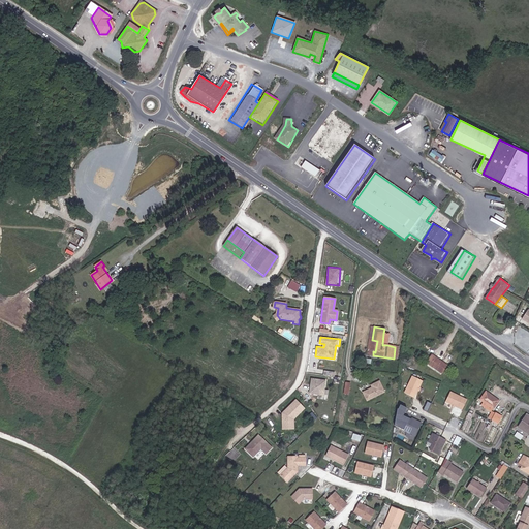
[(426,363),(442,374),(447,366),(432,354),(426,363)]
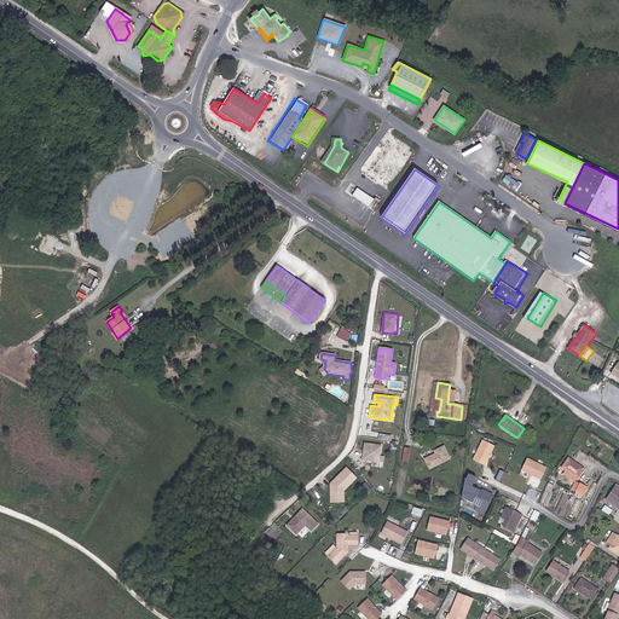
[(495,446),(484,440),(474,460),(485,466),(495,446)]
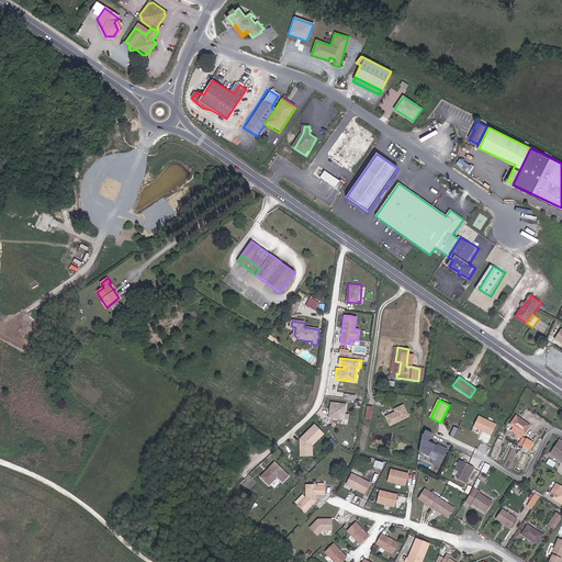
[(330,402),(328,417),(344,419),(346,404),(330,402)]
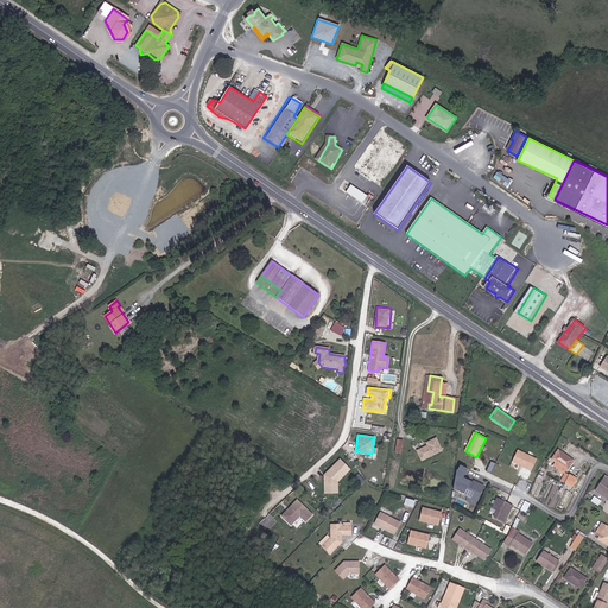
[(425,444),(428,447),(419,450),(423,461),(444,451),(438,438),(425,444)]
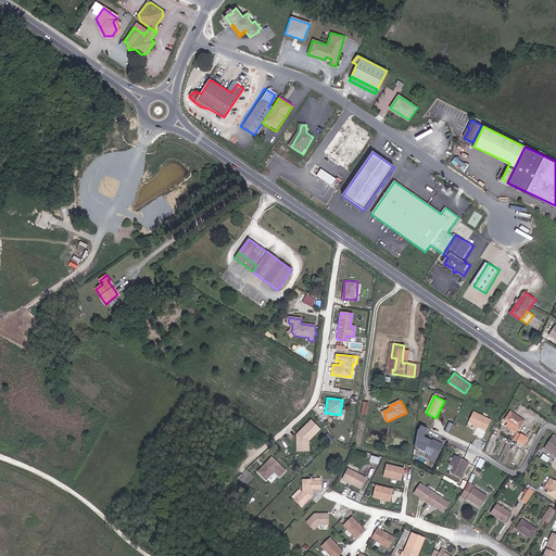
[(491,420),(474,412),(469,422),(487,431),(491,420)]
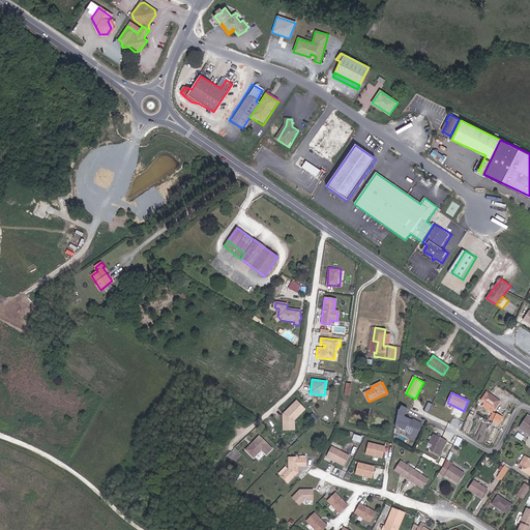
[(493,399),(494,398),(487,392),(481,401),(494,410),(499,403),(493,399)]
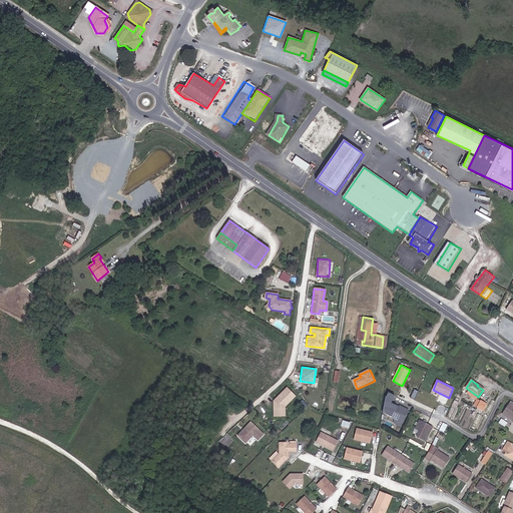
[(278,404),(276,404),(275,416),(285,416),(285,407),(296,396),(288,389),(277,400),(279,402),(278,403),(278,404)]
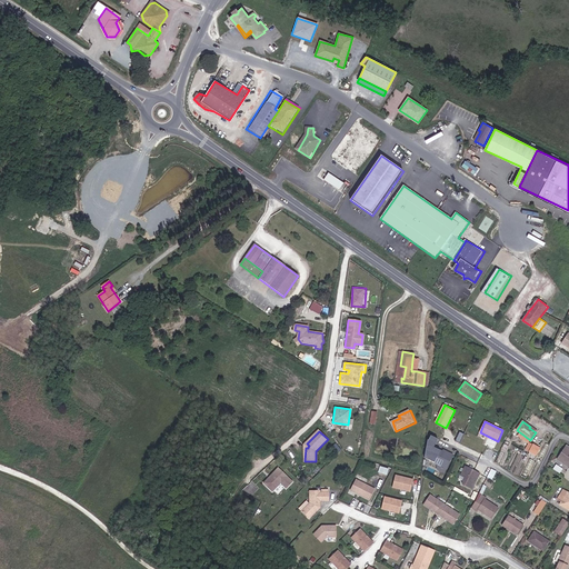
[(437,439),(426,433),(426,439),(435,443),(437,439)]
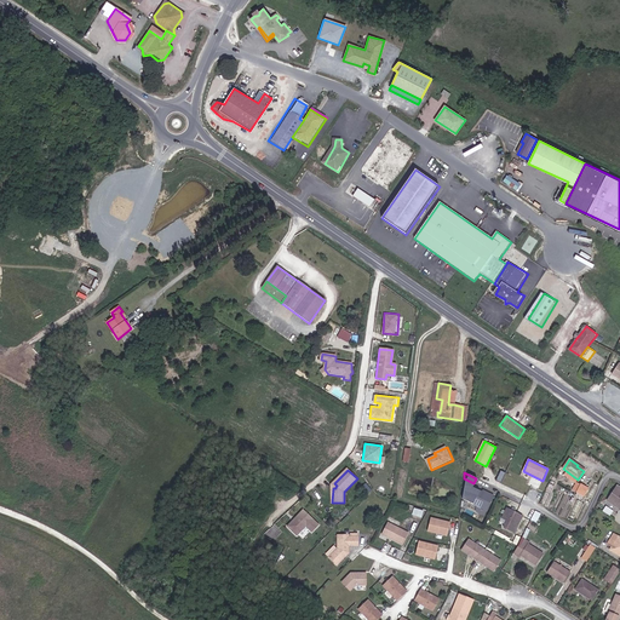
[(581,484),(577,493),(584,497),(587,488),(581,484)]
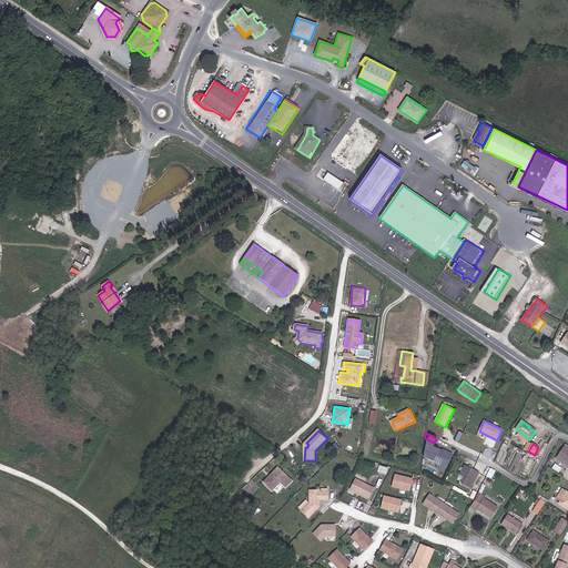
[(567,453),(567,446),(566,445),(556,457),(567,466),(567,465),(567,453)]
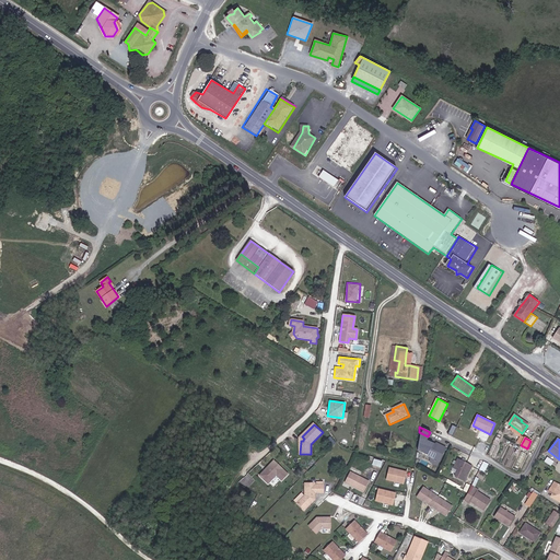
[(428,441),(422,453),(439,461),(445,447),(440,445),(439,447),(435,445),(435,444),(428,441)]
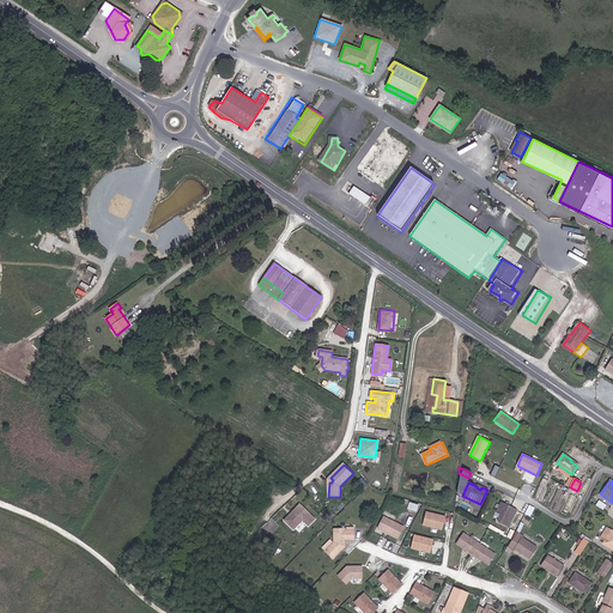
[(502,515),(498,522),(509,527),(516,510),(502,503),(497,513),(502,515)]
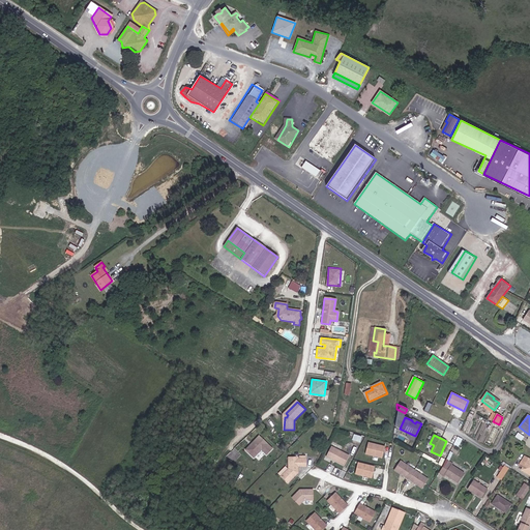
[(259,436),(245,449),(254,458),(261,449),(266,454),(272,449),(259,436)]
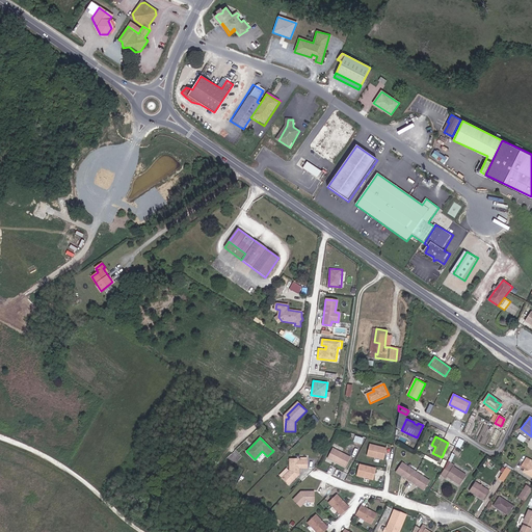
[(463,442),(459,439),(455,447),(460,449),(463,442)]
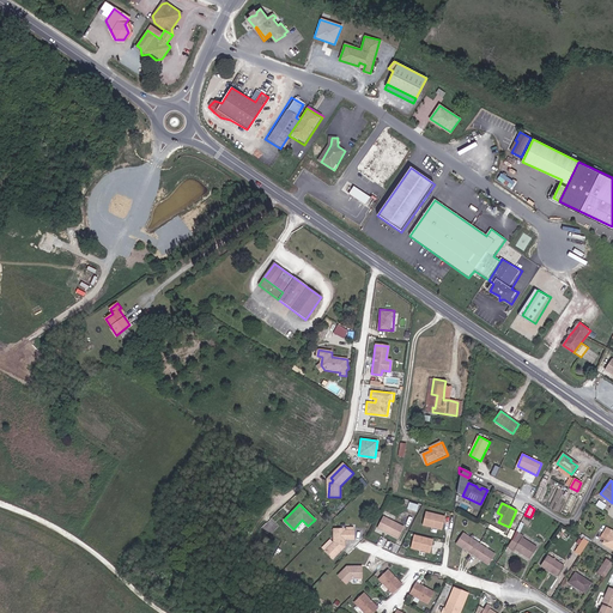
[(444,528),(445,514),(426,513),(425,527),(444,528)]
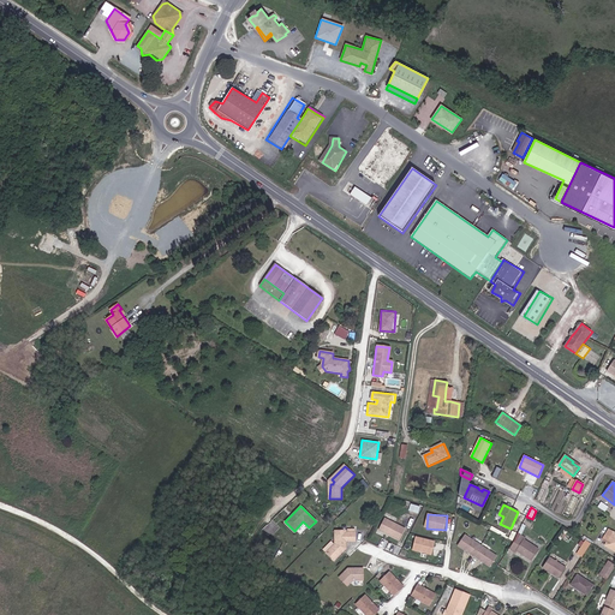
[(404,527),(384,519),(378,530),(398,539),(404,527)]
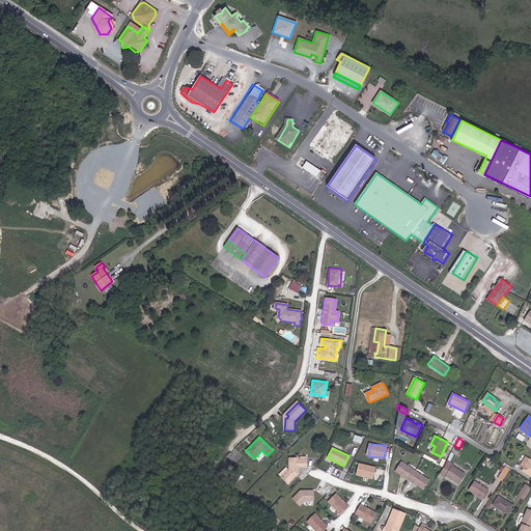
[(521,466),(524,468),(523,471),(530,476),(530,460),(526,457),(521,466)]
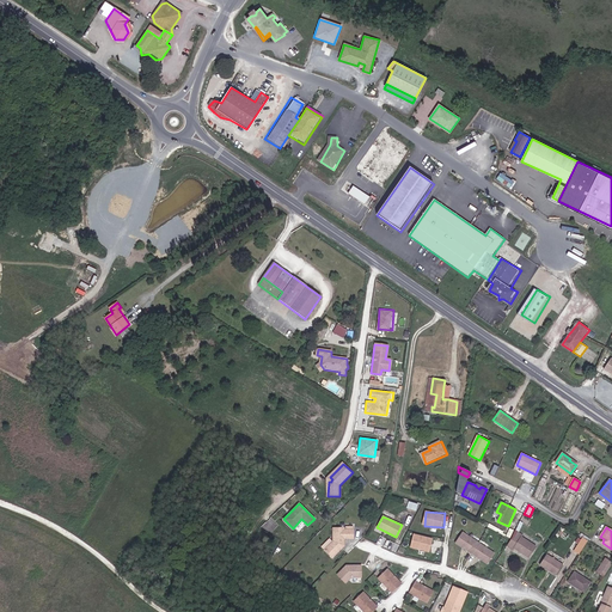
[(354,530),(344,530),(344,528),(334,528),(332,542),(324,550),(332,558),(346,545),(346,539),(354,538),(354,530)]
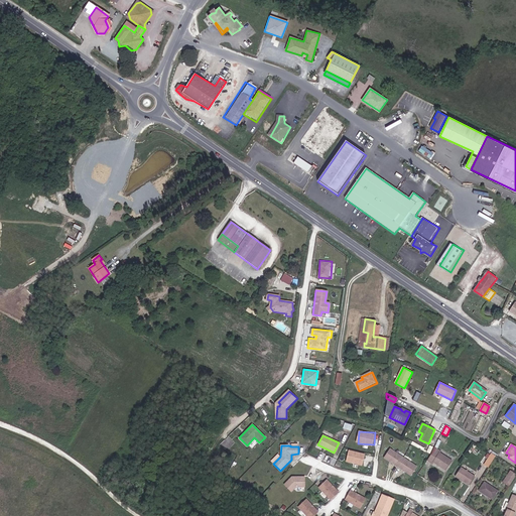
[(434,447),(430,455),(427,461),(432,464),(433,463),(445,470),(452,461),(439,453),(440,452),(434,447)]
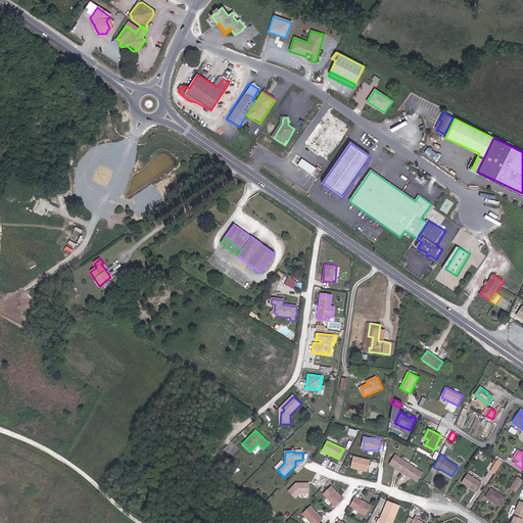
[(352,461),(353,461),(351,467),(368,472),(372,460),(354,455),(352,461)]
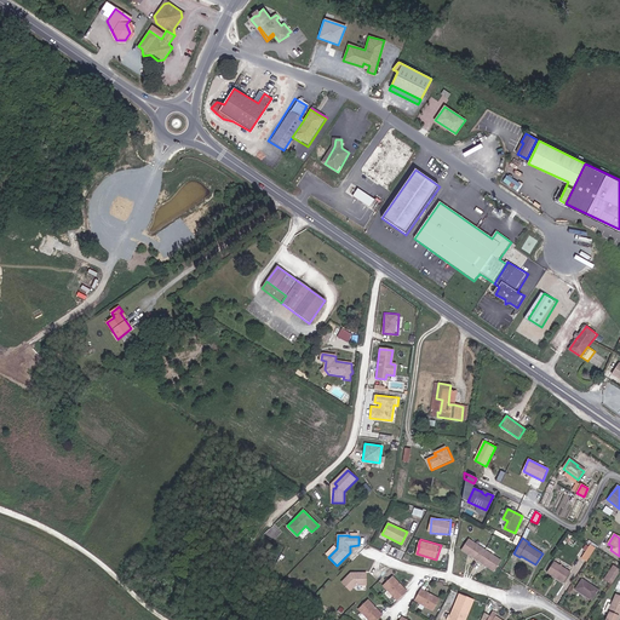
[(461,551),(495,572),(501,561),(469,540),(461,551)]
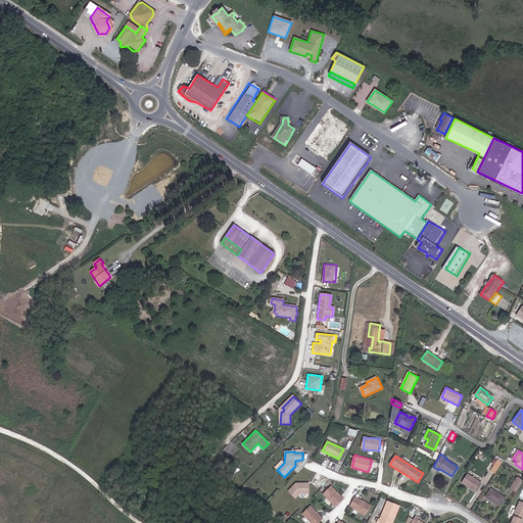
[(492,468),(498,460),(494,458),(489,466),(492,468)]
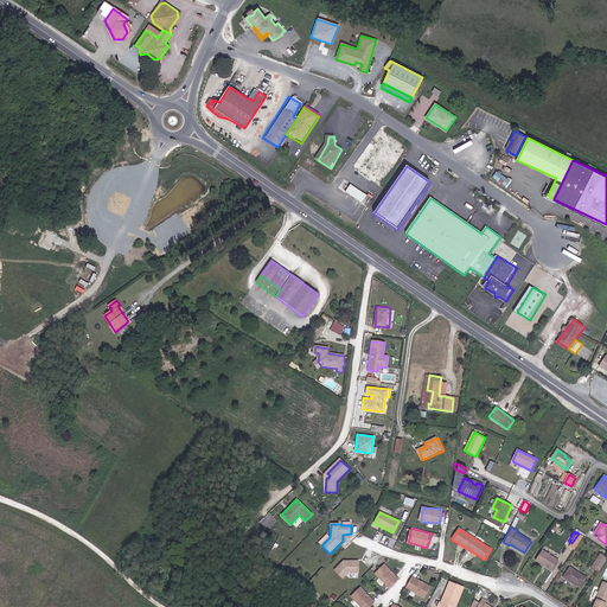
[(574,550),(583,536),(579,534),(572,543),(568,547),(574,550)]
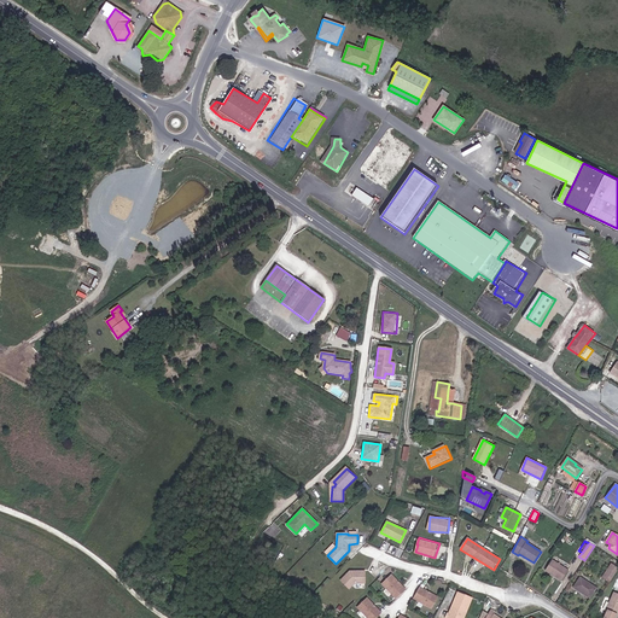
[(544,570),(561,581),(569,571),(552,560),(544,570)]
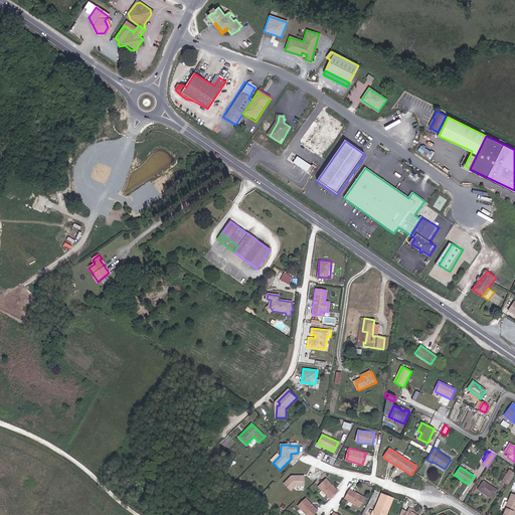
[(501,482),(508,486),(514,474),(509,470),(501,482)]
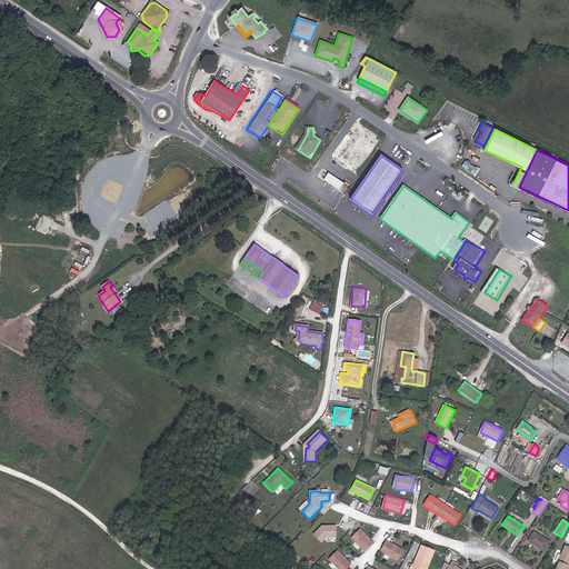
[(325,537),(335,536),(335,526),(320,526),(312,535),(320,543),(325,537)]
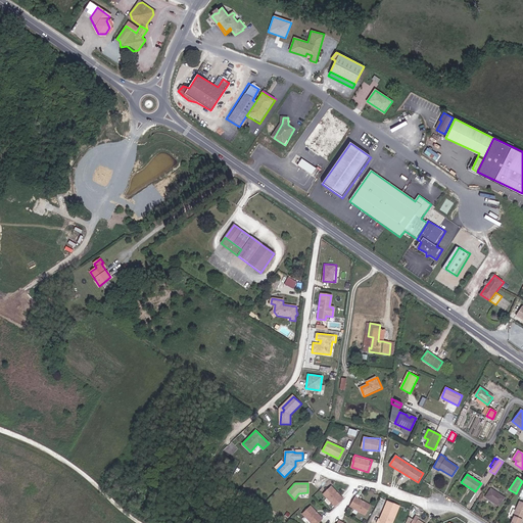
[(330,486),(322,493),(335,507),(342,498),(330,486)]
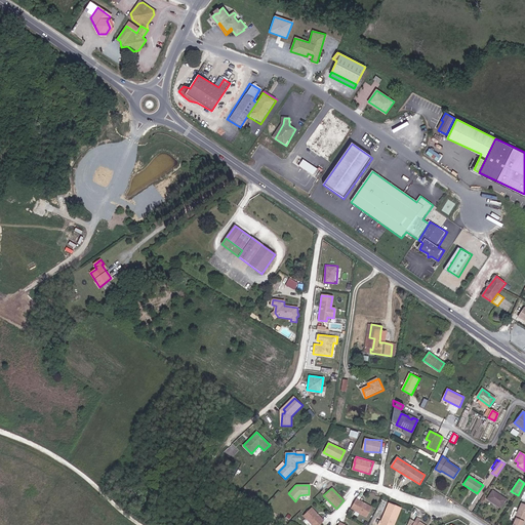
[(487,499),(500,508),(506,500),(492,491),(487,499)]
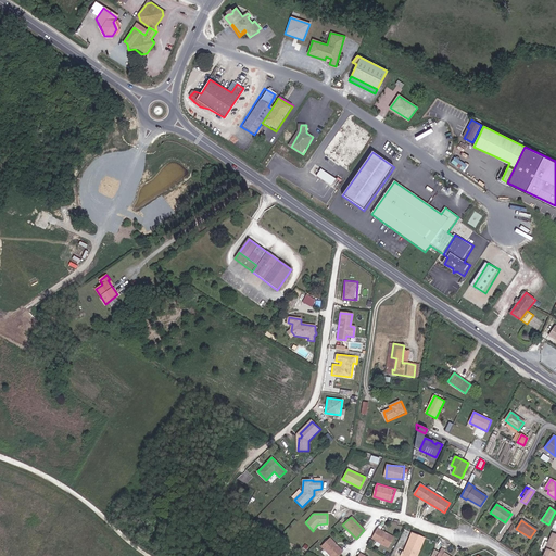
[(394,534),(377,527),(371,536),(389,545),(394,534)]
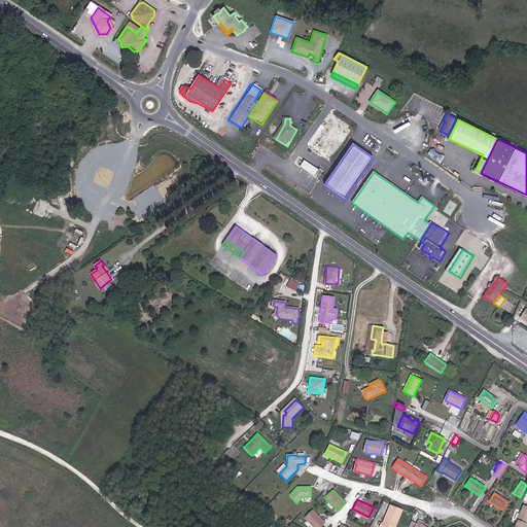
[(525,526),(526,522),(526,506),(523,505),(515,524),(516,525),(514,526),(525,526)]
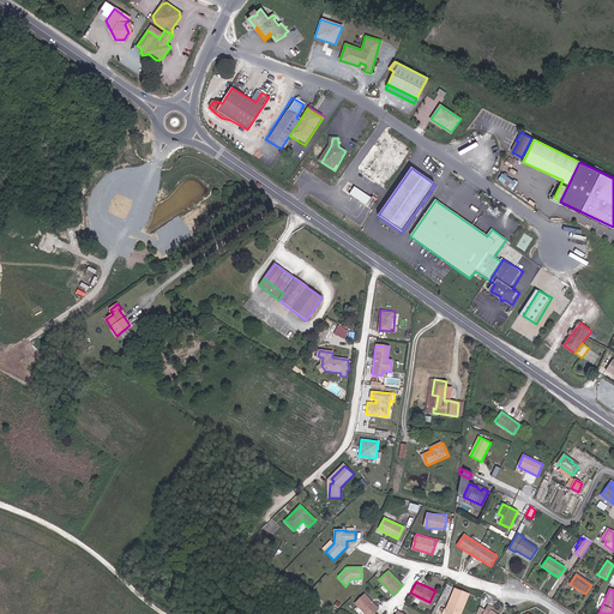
[(363,594),(354,603),(365,613),(372,613),(378,609),(363,594)]
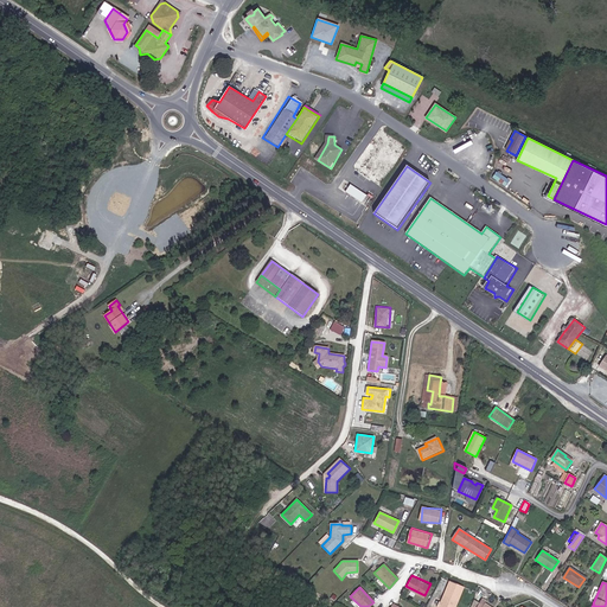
[(440,606),(439,606),(438,606),(454,606),(458,601),(443,595),(441,600),(442,600),(441,604),(440,606)]
